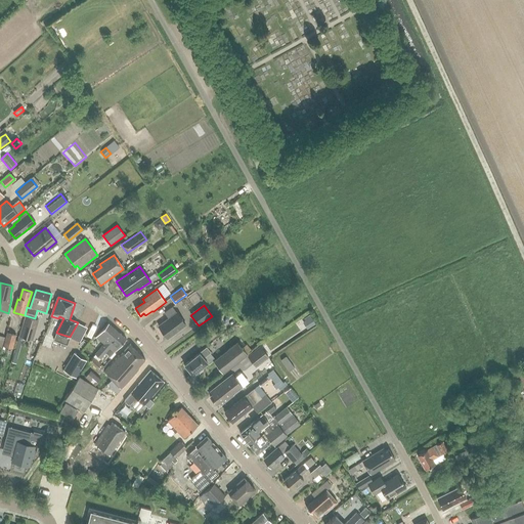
[(167,339),(185,325),(176,313),(158,326),(167,339)]
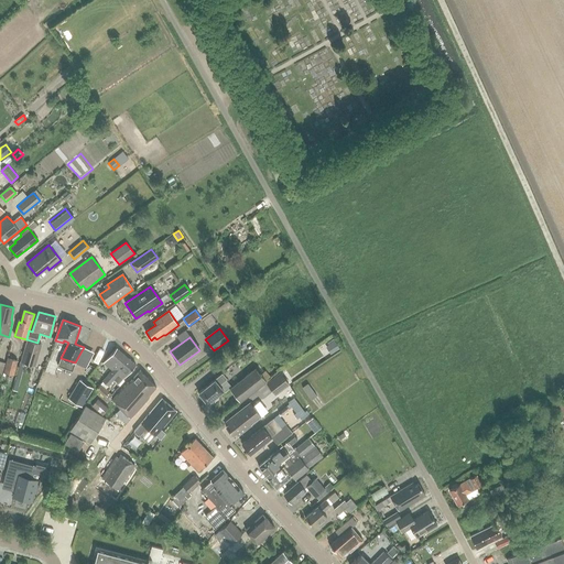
[(26,340),(20,362),(25,364),(33,366),(40,344),(26,340)]
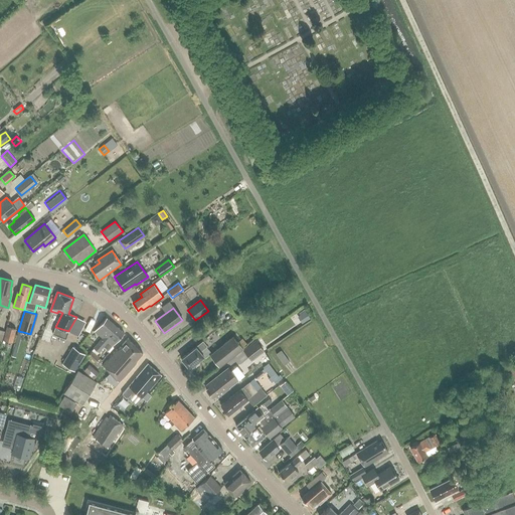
[(302,324),(308,319),(305,313),(298,318),(302,324)]
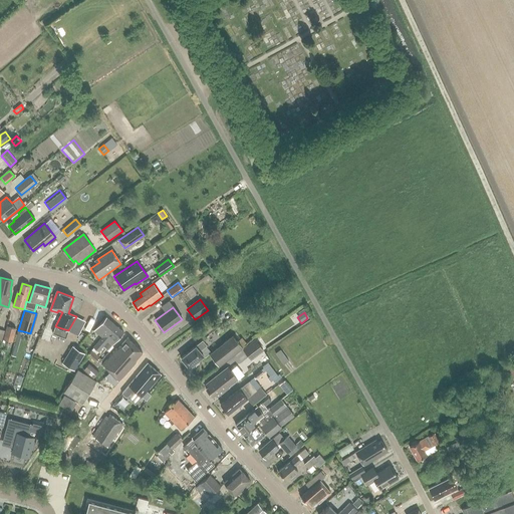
[(103,338),(114,325),(105,317),(94,330),(102,337),(103,338)]
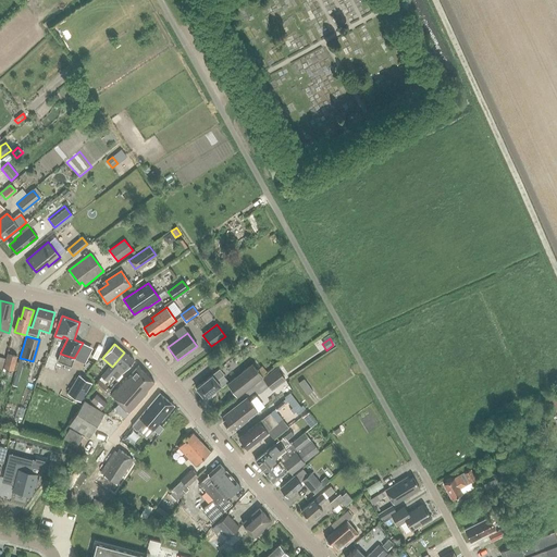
[(101,376),(107,382),(116,371),(121,374),(134,360),(124,353),(112,367),(111,366),(101,376)]
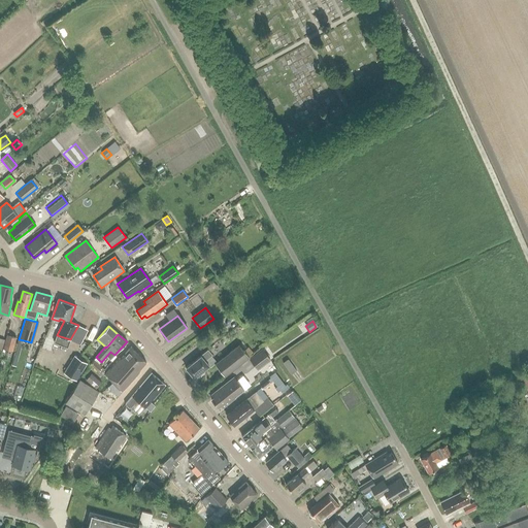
[(17,338),(8,335),(4,349),(12,351),(17,338)]
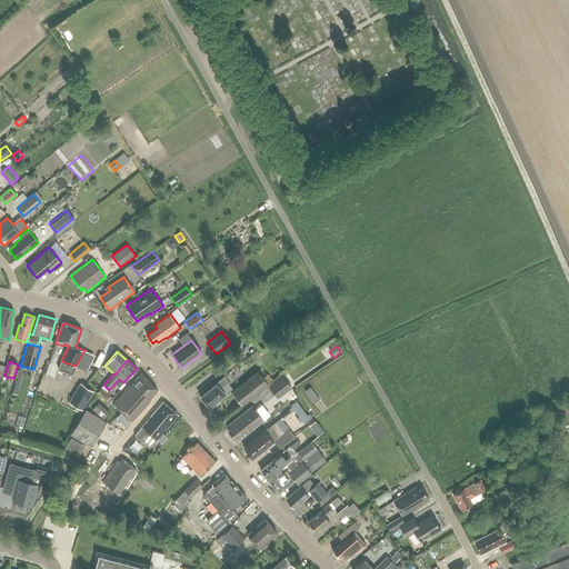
[(61,361),(58,369),(73,375),(76,366),(61,361)]
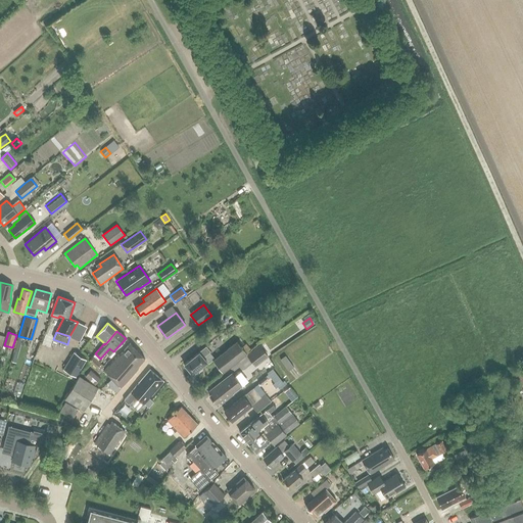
[(223,373),(246,354),(237,341),(212,361),(223,373)]
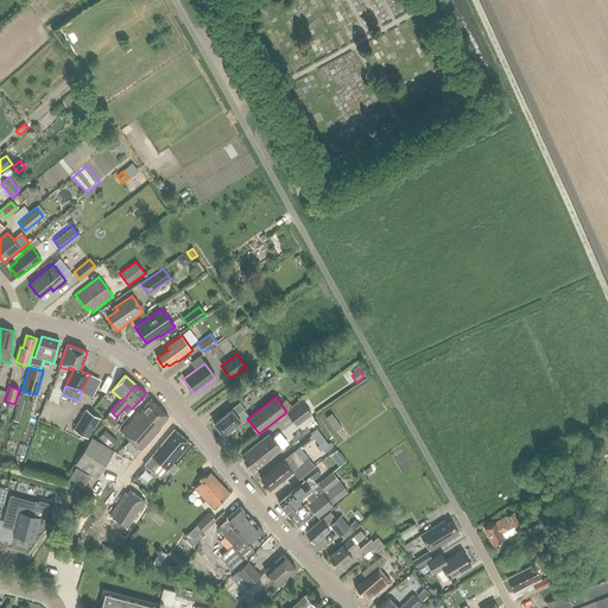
[(130,439),(159,407),(151,399),(139,413),(138,412),(121,431),(130,439)]
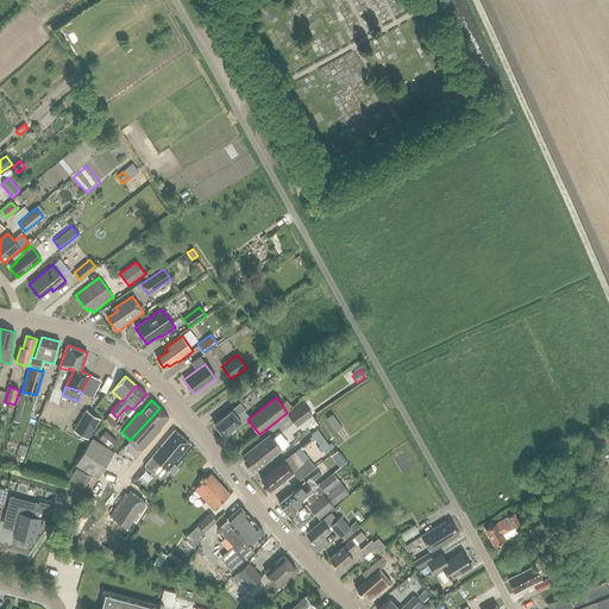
[(297,427),(313,415),(302,402),(287,414),(297,427)]
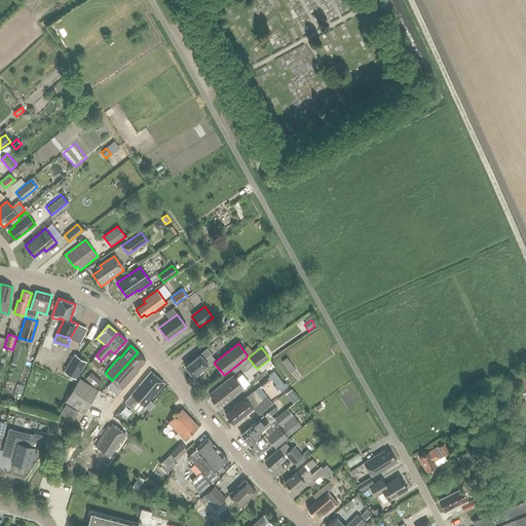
[(203,360),(211,353),(207,348),(184,367),(193,377),(208,365),(203,360)]
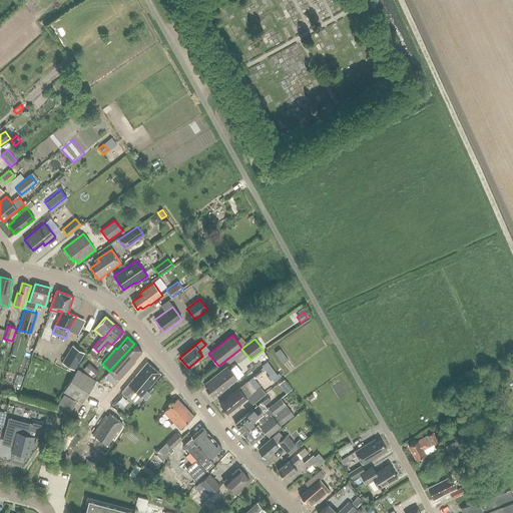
[(134,344),(109,371),(118,380),(135,362),(135,360),(141,352),(134,344)]
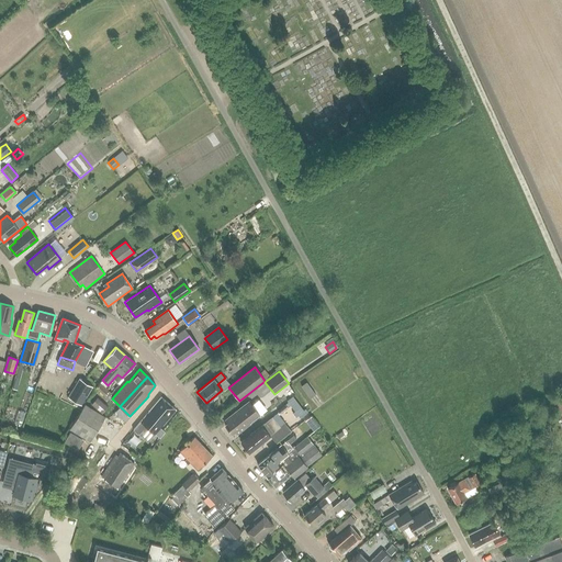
[(81,404),(92,386),(79,378),(68,396),(81,404)]
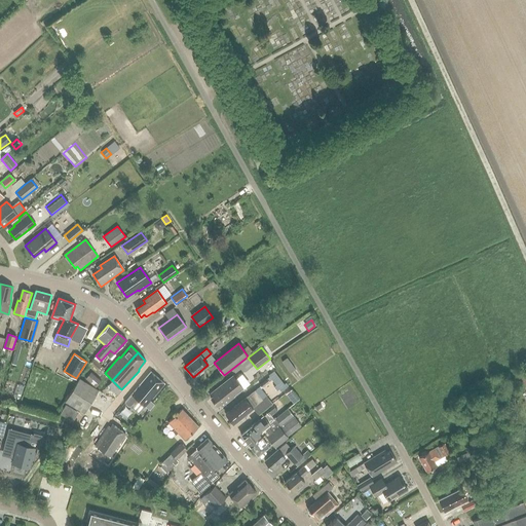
[(100,365),(92,359),(88,363),(96,369),(100,365)]
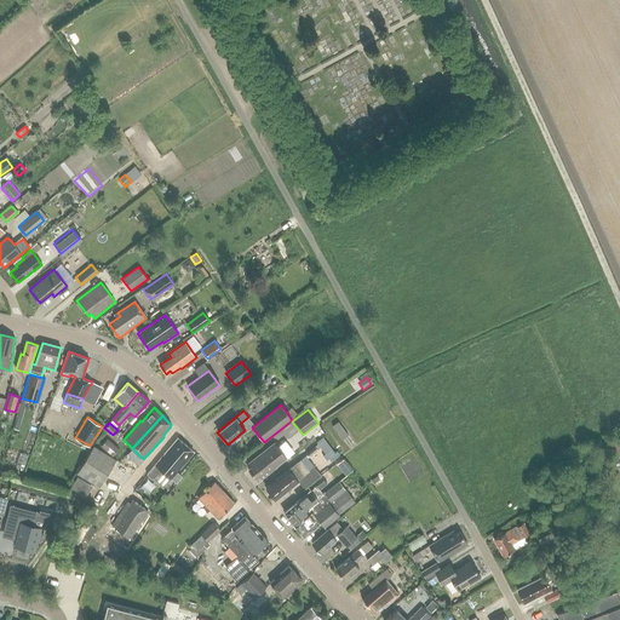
[(349,436),(339,423),(333,428),(343,440),(349,436)]
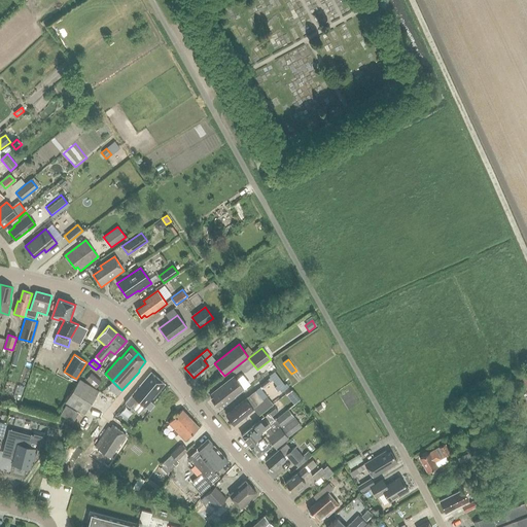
[(268,379),(259,385),(261,388),(270,382),(270,383),(272,382),(273,382),(276,385),(273,387),(277,392),(280,390),(281,392),(286,388),(273,372),(267,377),(268,379)]
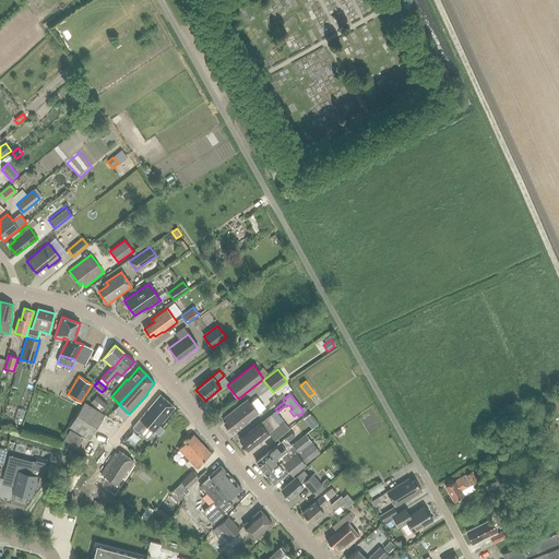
[(106,404),(95,395),(90,402),(100,411),(106,404)]
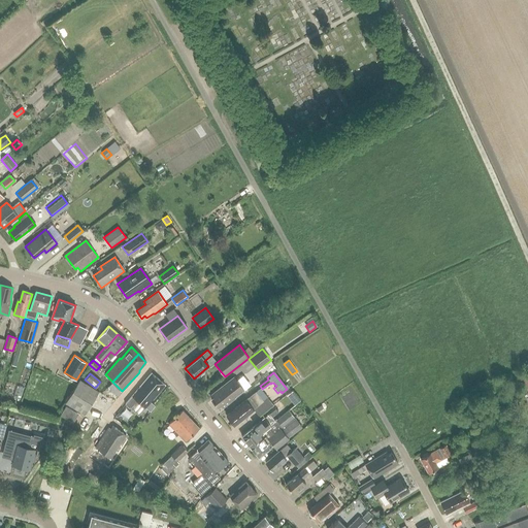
[(145,408),(150,411),(155,406),(151,402),(160,391),(159,390),(163,384),(152,373),(128,400),(129,400),(126,404),(131,408),(137,401),(145,407),(145,408)]
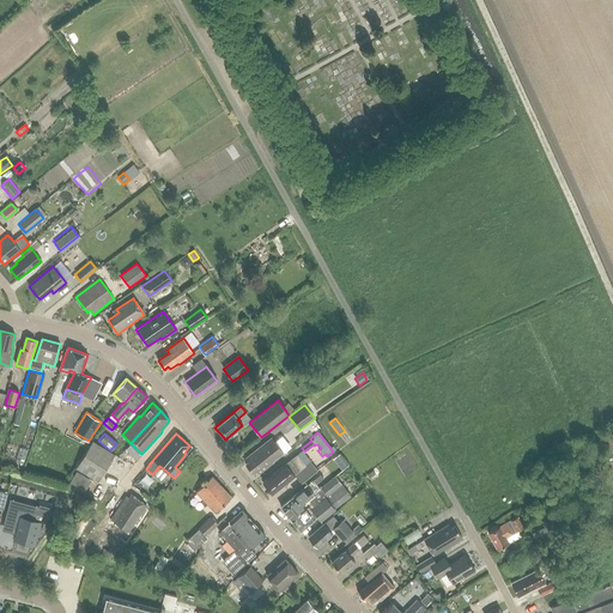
[(258,473),(283,454),(272,439),(247,459),(249,462),(246,465),(253,473),(256,471),(258,473)]
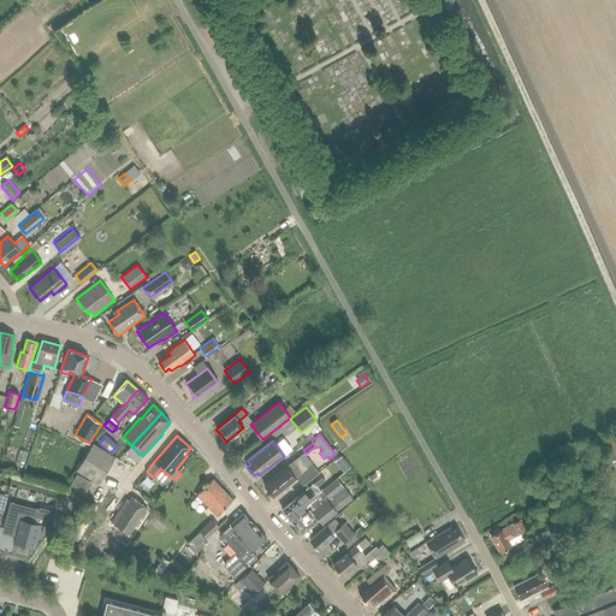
[(99,484),(116,457),(93,443),(77,471),(99,484)]
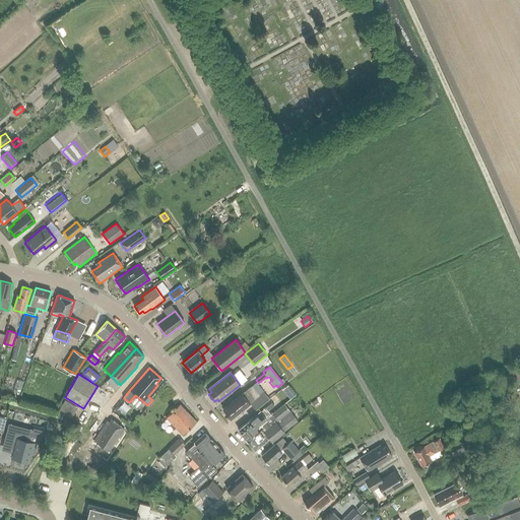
[(244,409),(265,393),(256,383),(243,394),(242,394),(223,409),(223,410),(223,412),(225,414),(228,414),(232,419),(240,412),(242,412),(244,410),(244,409)]
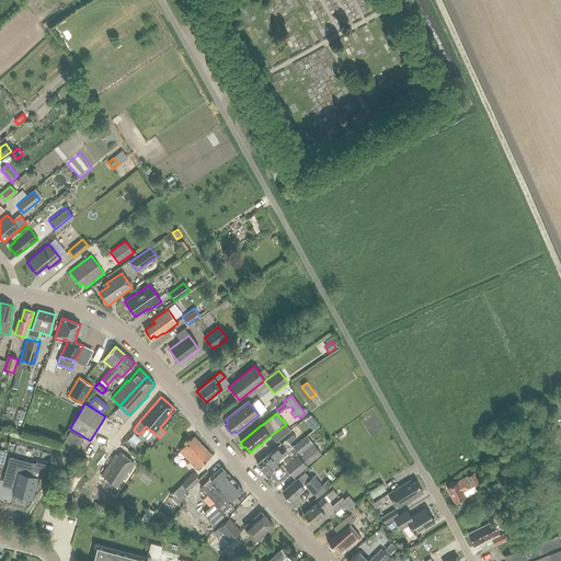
[(68,442),(78,448),(83,439),(73,433),(68,442)]
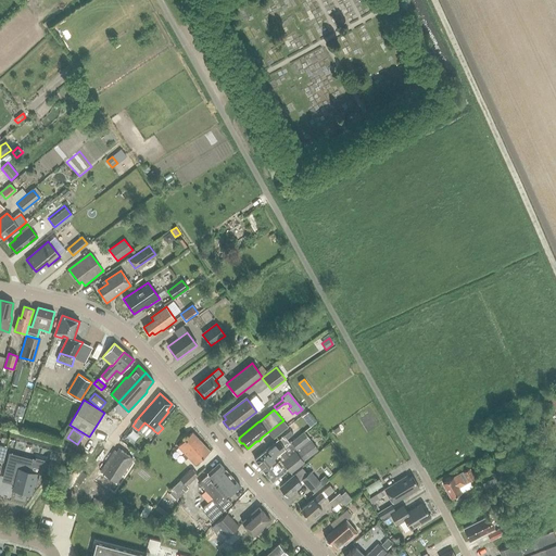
[(194,465),(210,452),(192,432),(177,446),(185,454),(188,457),(194,465)]
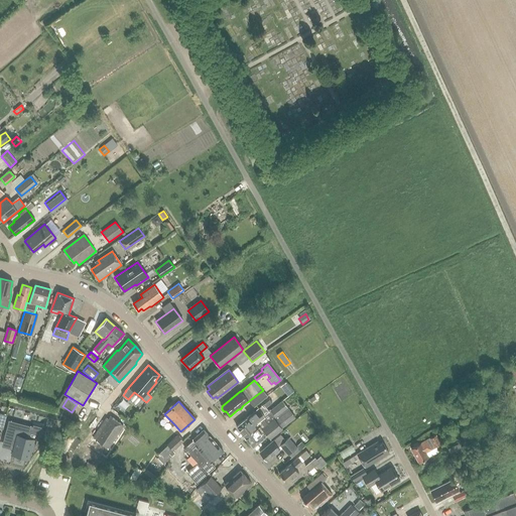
[(256,426),(244,435),(252,446),(266,435),(269,439),(281,429),(281,428),(294,417),(281,401),(269,411),(264,415),(257,421),(257,422),(256,423),(254,424),(256,426)]
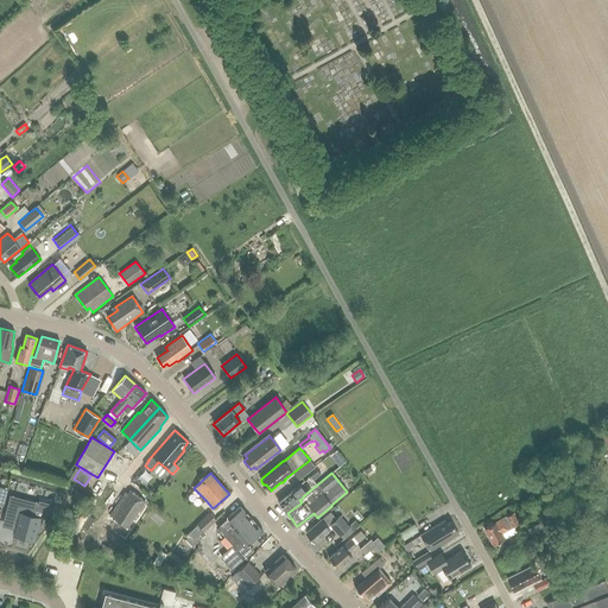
[(304,481),(296,488),(303,496),(311,489),(317,485),(314,480),(311,476),(304,481)]
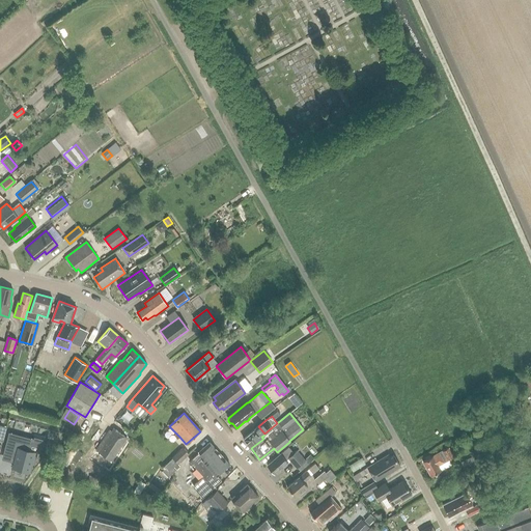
[(258,426),(243,439),(251,448),(263,439),(261,437),(263,436),(264,435),(264,434),(258,426)]
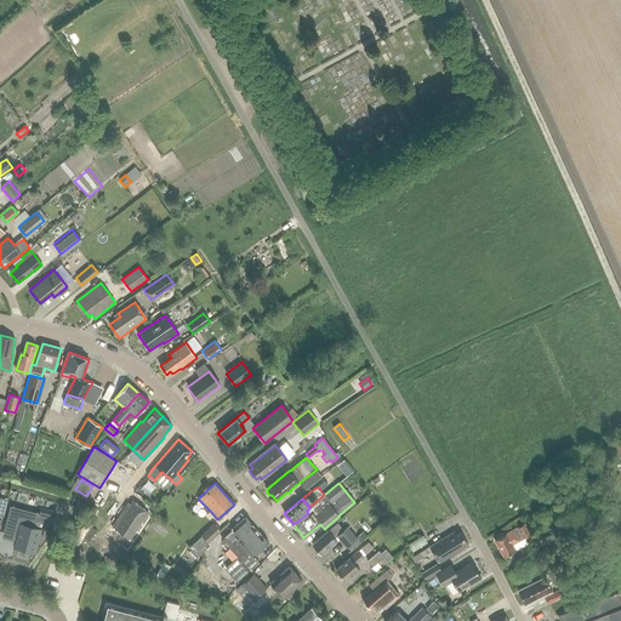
[(130,539),(148,512),(132,501),(130,505),(127,502),(112,527),(130,539)]
